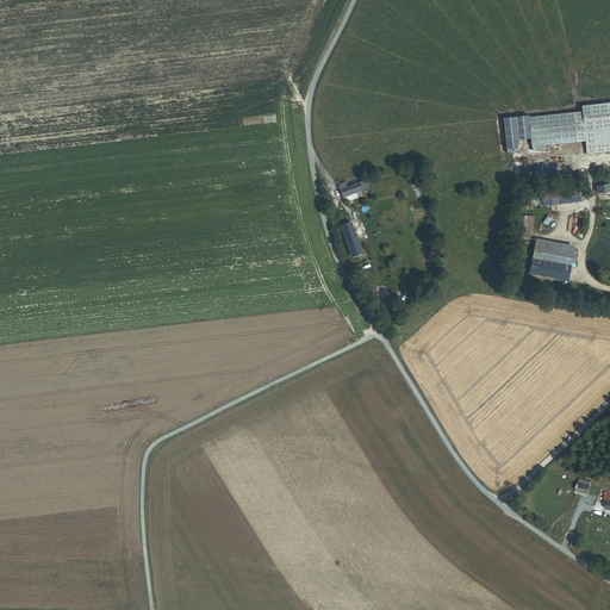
[(609,150),(609,100),(582,104),(583,110),(529,116),(530,136),(533,150),(545,149),(545,144),(585,139),(586,154),(609,150)]
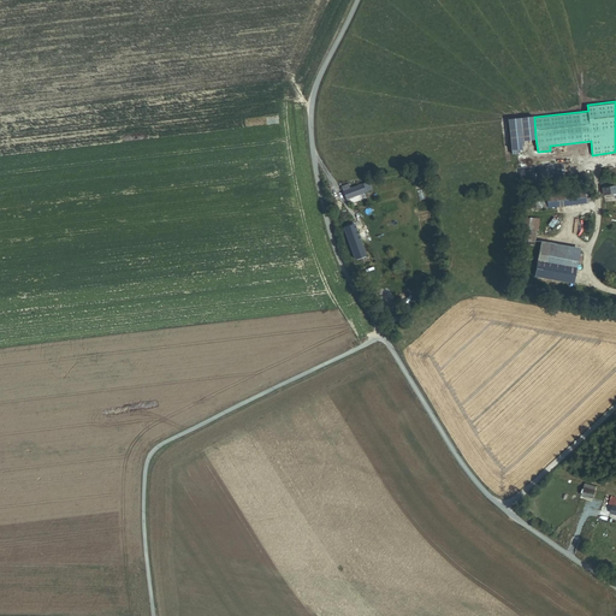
[(535,137),(534,117),(533,114),(508,118),(511,153),(517,153),(517,148),(522,148),(522,143),(523,138),(535,137)]
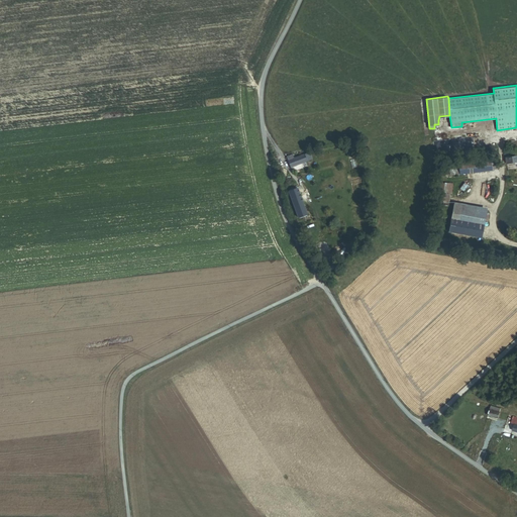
[(291,167),(308,161),(313,159),(310,151),(294,158),(293,153),(287,156),(291,167)]
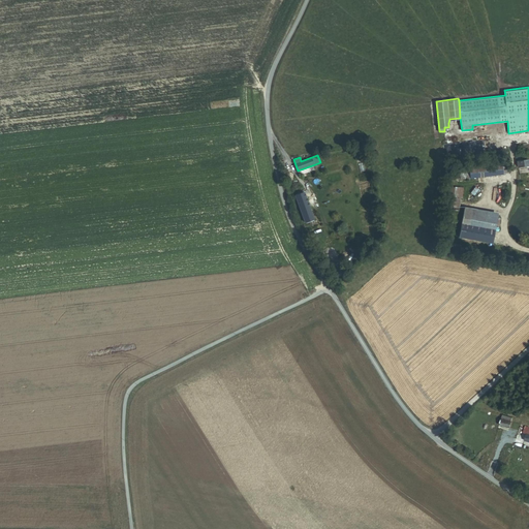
[(479,178),(503,174),(502,166),(485,169),(486,174),(479,175),(479,178)]
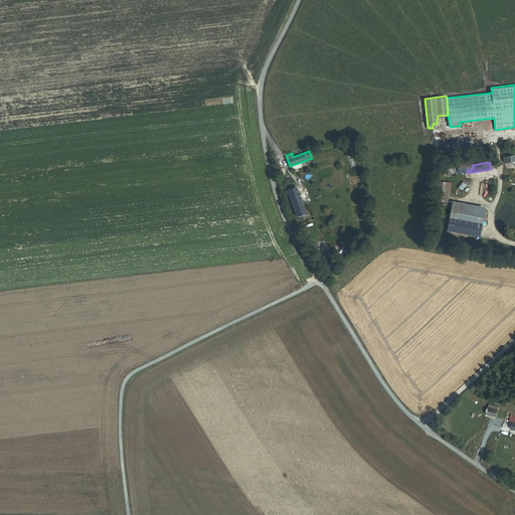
[(467,170),(473,169),(472,165),(472,163),(462,164),(462,171),(467,170)]
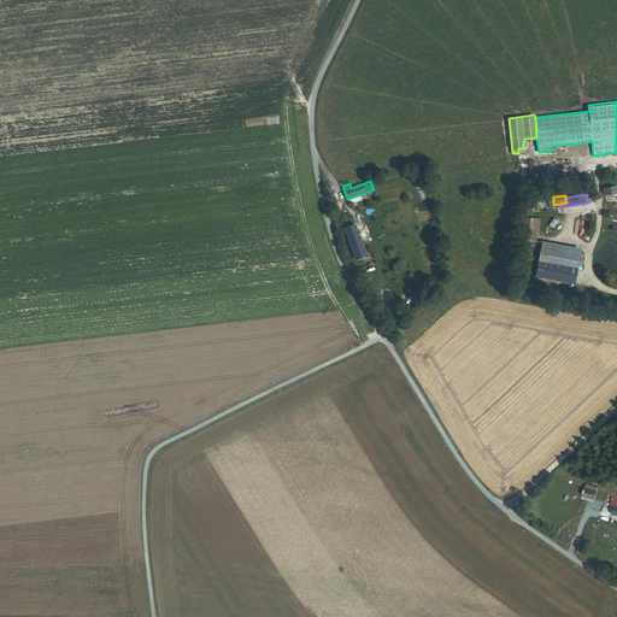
[(344,227),(353,223),(350,213),(340,217),(344,227)]
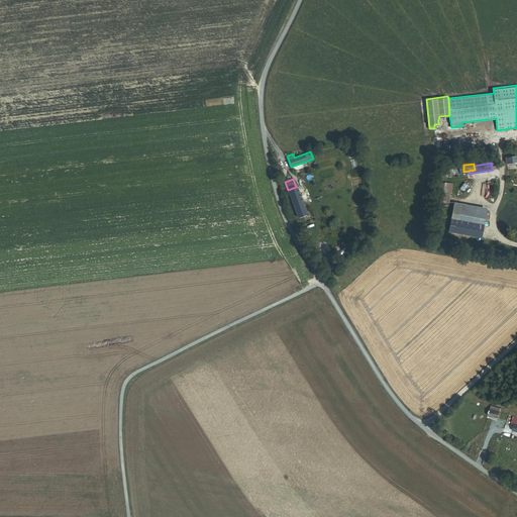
[(297,216),(306,214),(296,187),(288,190),(297,216)]
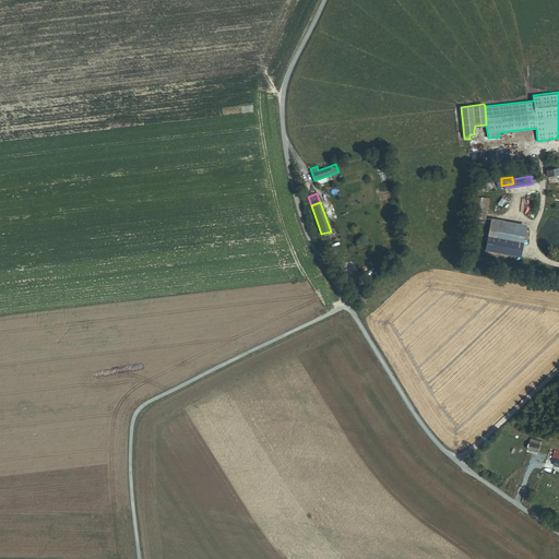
[(468,218),(478,219),(479,210),(477,210),(472,210),(470,209),(468,218)]
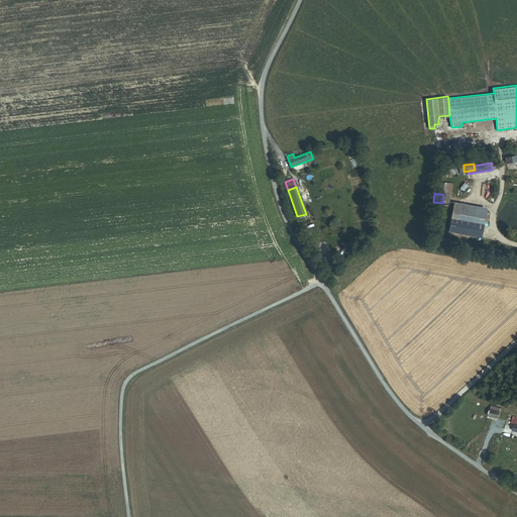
[(452,218),(485,224),(487,207),(454,202),(451,217),(452,218)]
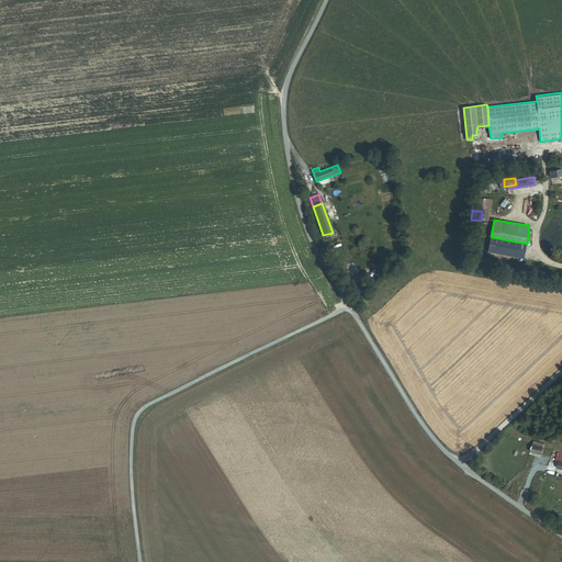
[(527,244),(492,237),(490,246),(526,253),(527,244)]
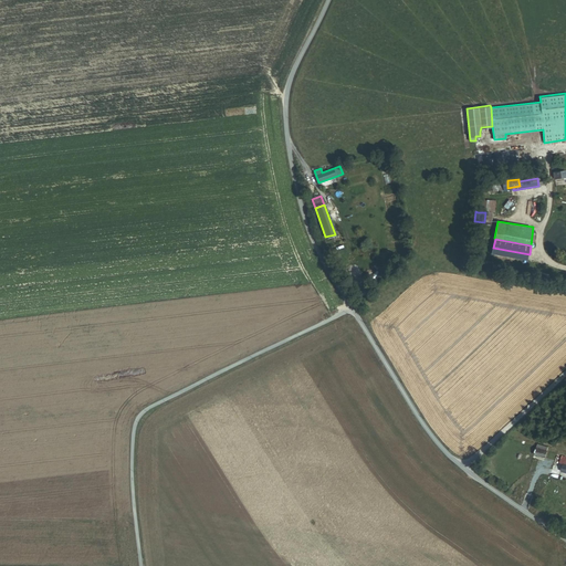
[(549,453),(538,449),(536,456),(547,459),(549,453)]
